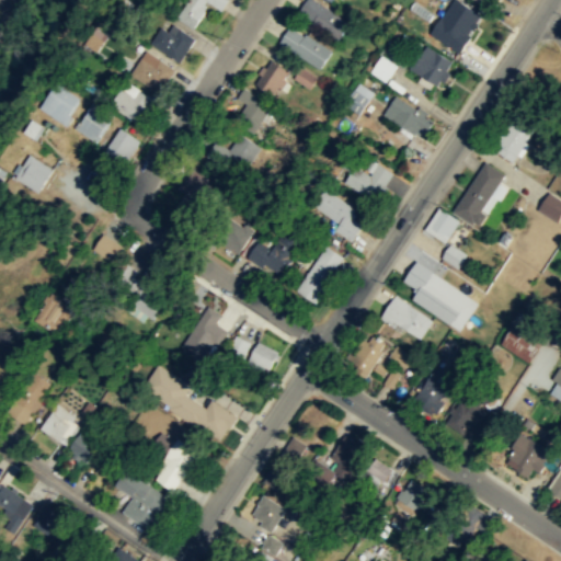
[(194,29),(208,4),(221,12),(228,0),(185,0),(175,18),(194,29)]
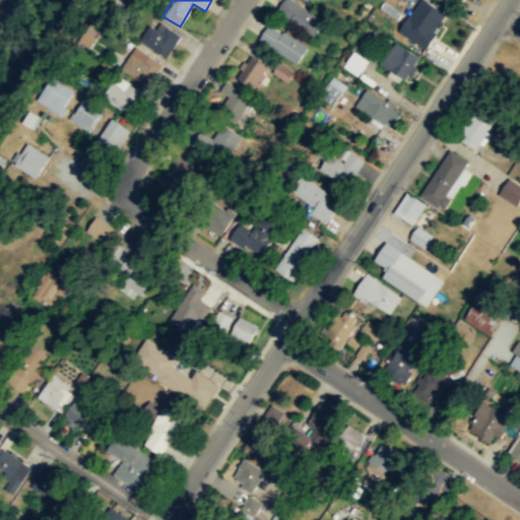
[(313,34),(321,18),(285,0),(281,0),(274,14),(313,34)]
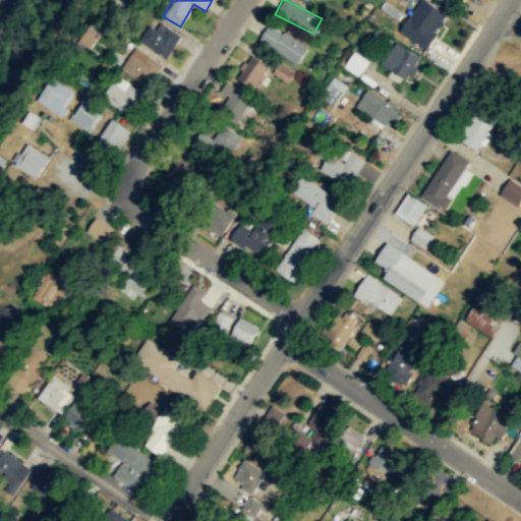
[(423,46),(447,12),(428,0),(419,0),(399,30),(423,46)]
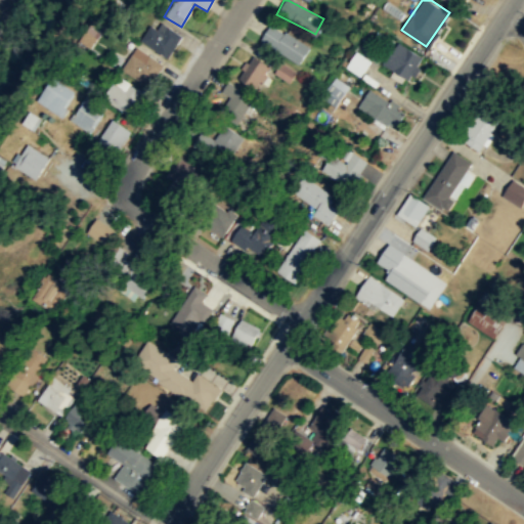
[(444,0),(461,9),(466,0),(444,0)]
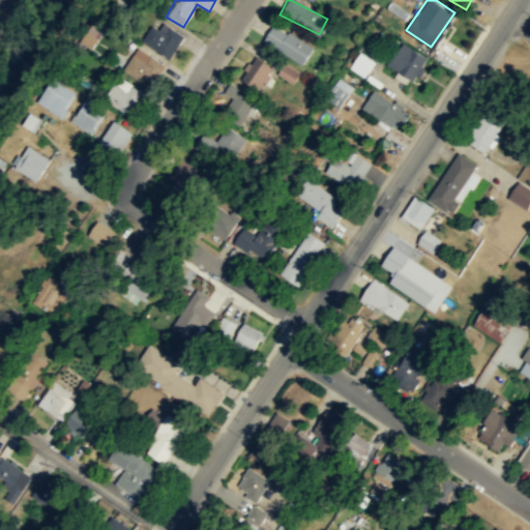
[(169,58),(182,36),(154,20),(141,41),(169,58)]
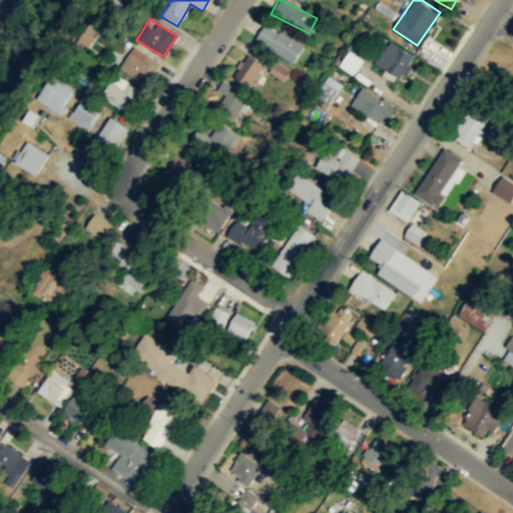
[(292,62),(302,45),(264,23),(253,41),(292,62)]
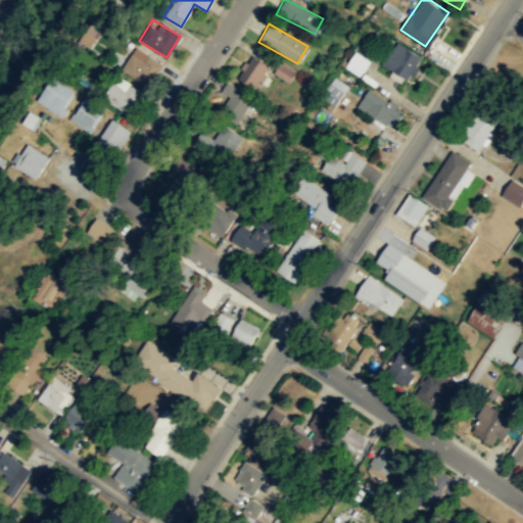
[(422,55),(397,41),(387,58),(385,57),(381,62),(408,78),(422,55)]
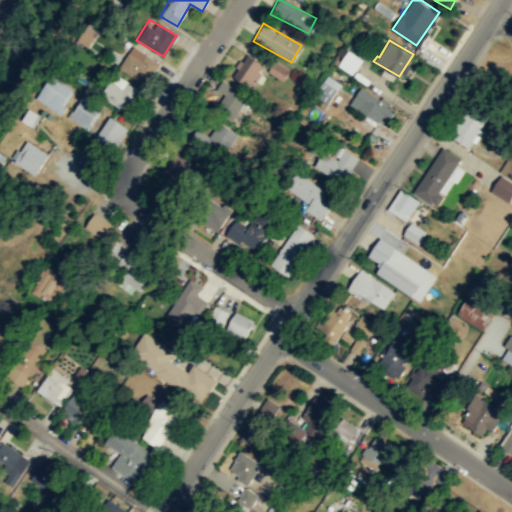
[(118,68),(145,84),(159,62),(131,45),(118,68)]
